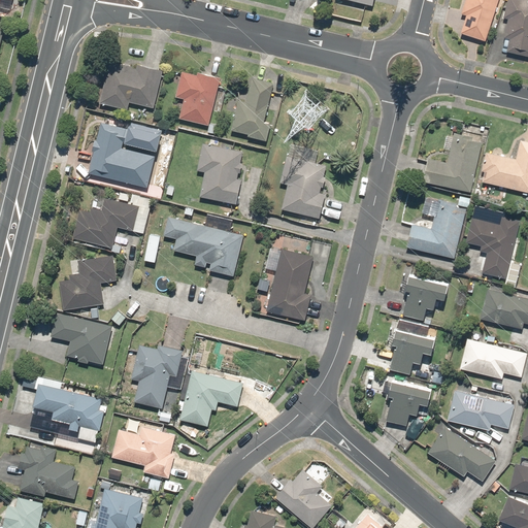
[(483,42),(497,0),(462,0),(458,12),(466,15),(459,34),(483,42)]
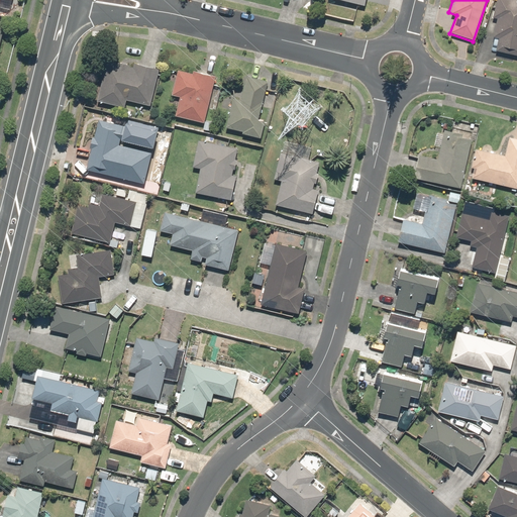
[(516,0),(495,0),(492,17),(495,18),(491,35),(497,37),(494,49),(516,55),(516,0)]
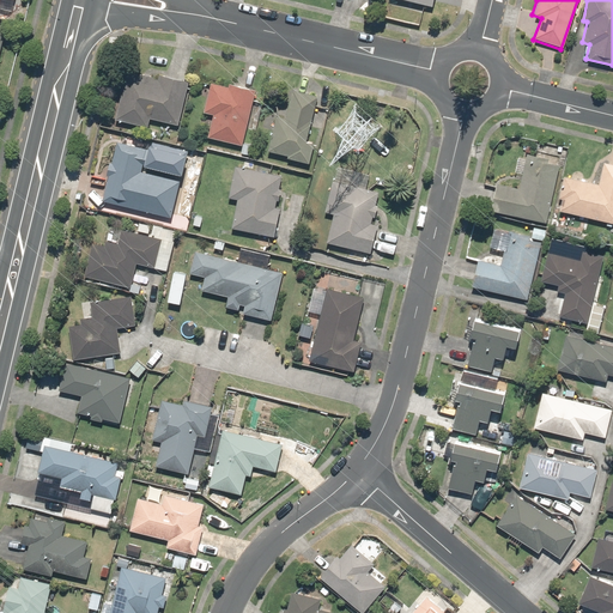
[(159,80),(125,72),(114,122),(146,129),(149,119),(178,126),(188,80),(161,74),(159,80)]
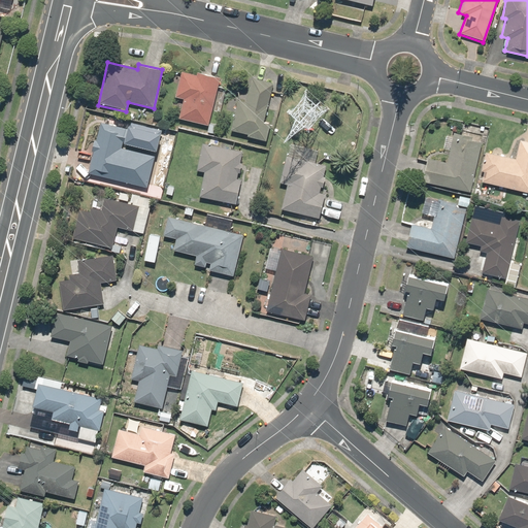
[(219,78),(180,71),(175,98),(184,100),(179,121),(209,127),(219,78)]
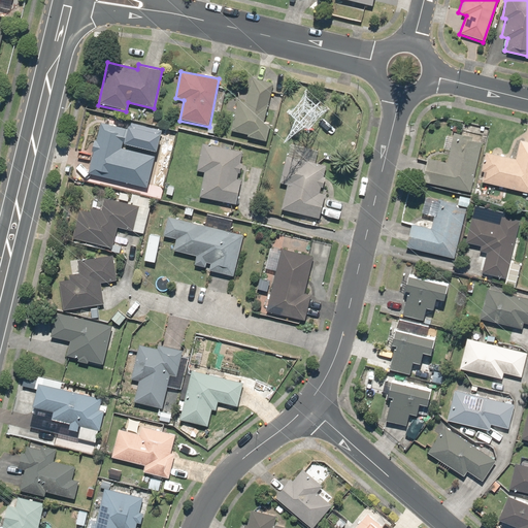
[(264,122),(270,83),(251,79),(246,102),(232,99),(229,114),(233,114),(230,132),(249,135),(248,138),(266,141),(269,123),(264,122)]
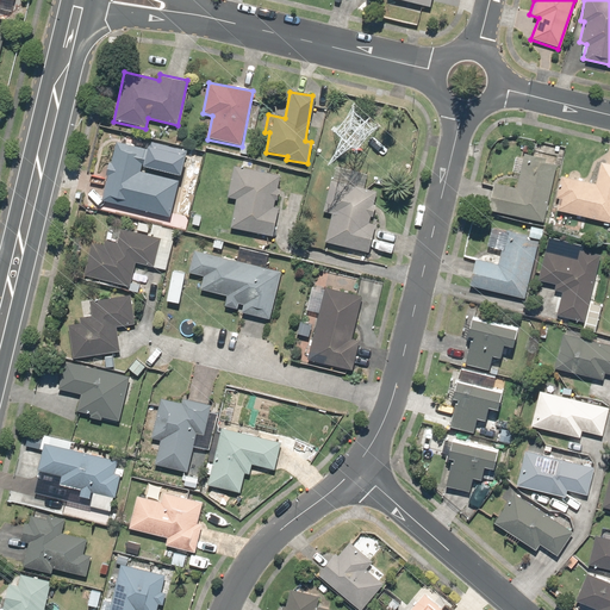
[(144,150),(114,143),(101,201),(170,217),(182,165),(143,155),(144,150)]
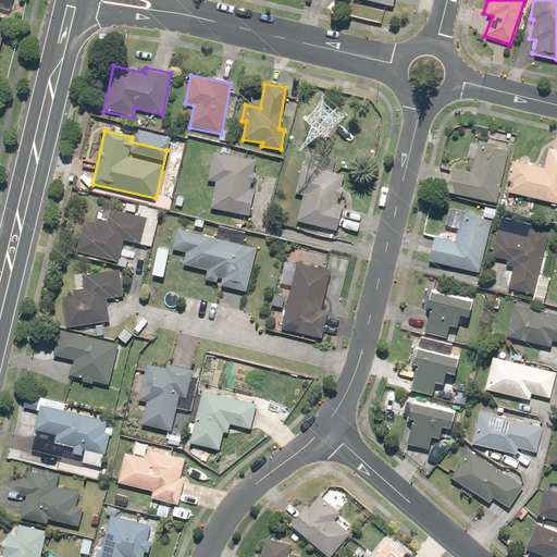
[(508,151),(496,148),(497,145),(481,140),(481,144),(470,140),(466,157),(472,158),(469,172),(452,166),(444,189),(493,203),(508,151)]
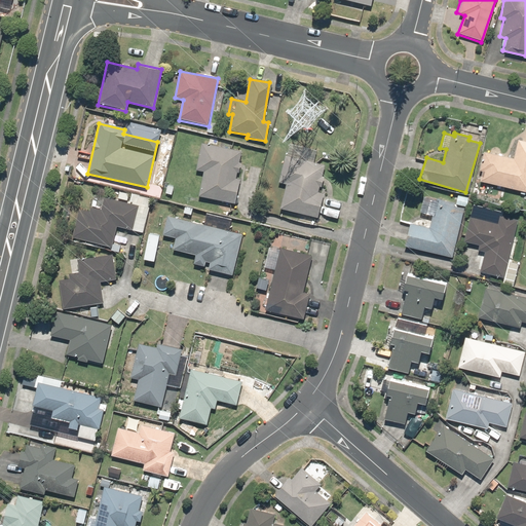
[(210,144),(200,142),(195,168),(202,171),(197,197),(236,203),(240,181),(236,180),(241,152),(219,148),(221,137),(211,136),(210,144)]
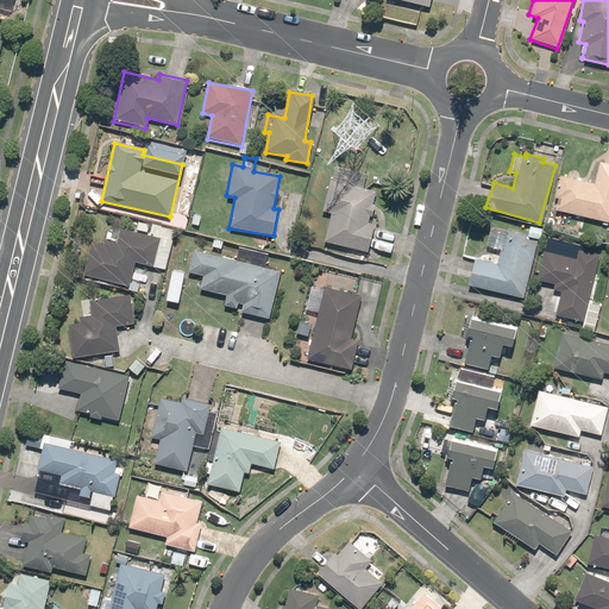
[(595,181),(558,174),(553,196),(558,198),(556,212),(608,223),(608,163),(598,162),(595,181)]
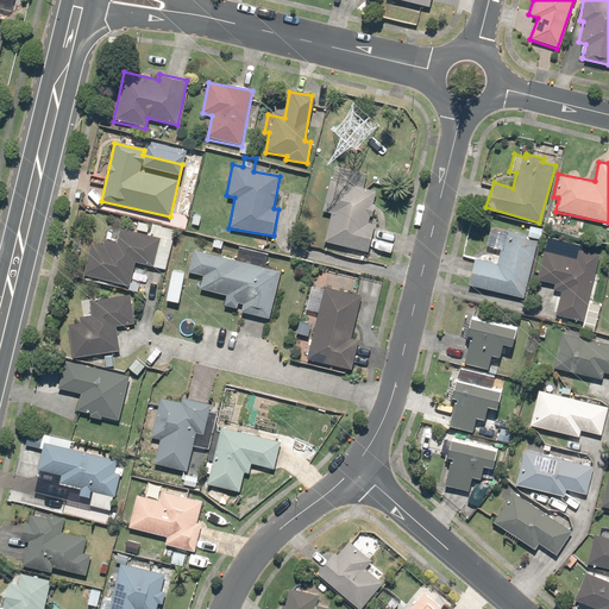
[(366,173),(333,164),(321,213),(328,214),(322,242),(366,252),(374,224),(369,223),(371,215),(372,215),(378,192),(362,188),(366,173)]
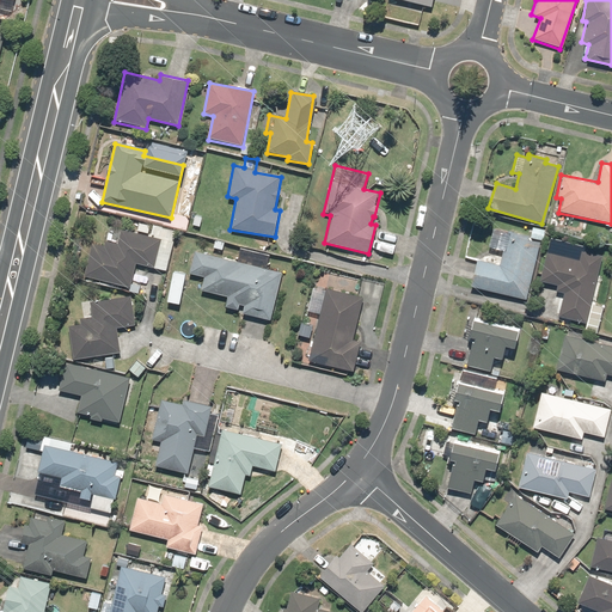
[(190,216),(178,214),(175,230),(188,232),(190,216)]
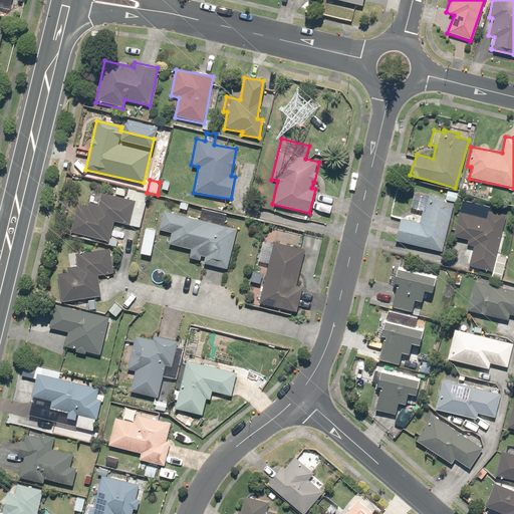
[(86,207),(75,204),(69,231),(108,240),(113,221),(141,227),(149,195),(129,191),(127,197),(101,191),(98,206),(87,203),(86,207)]
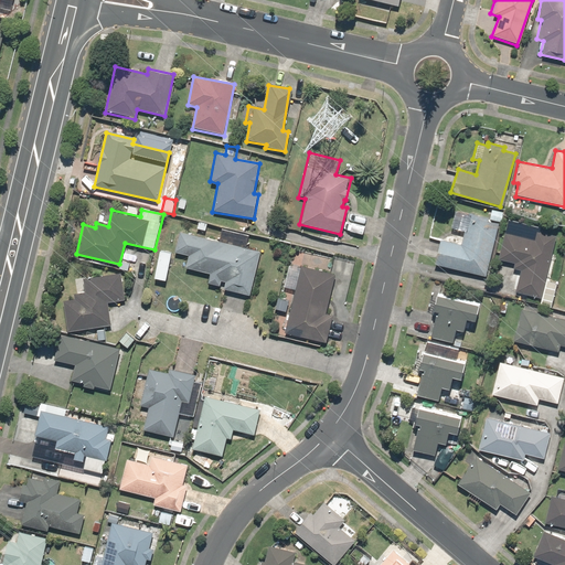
[(484,279),(502,213),(493,211),(491,220),(468,213),(459,247),(440,242),(434,266),(484,279)]
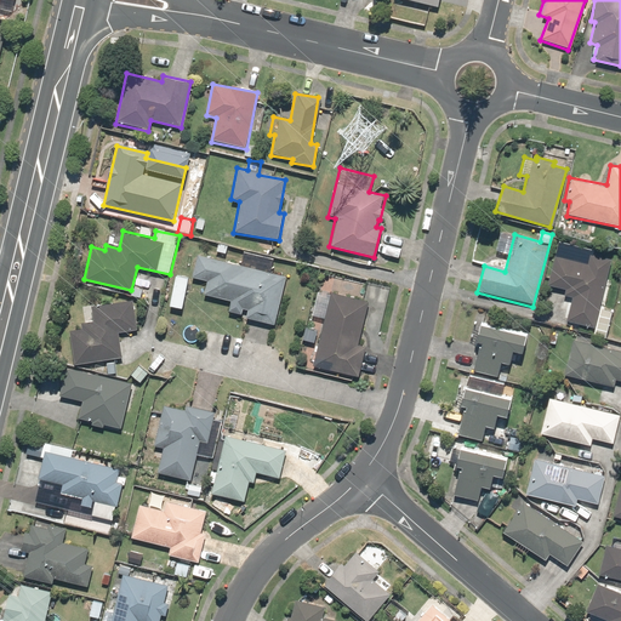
[(559,255),(552,254),(547,285),(564,288),(562,297),(573,298),(568,322),(596,326),(607,258),(587,255),(588,249),(562,244),(559,255)]
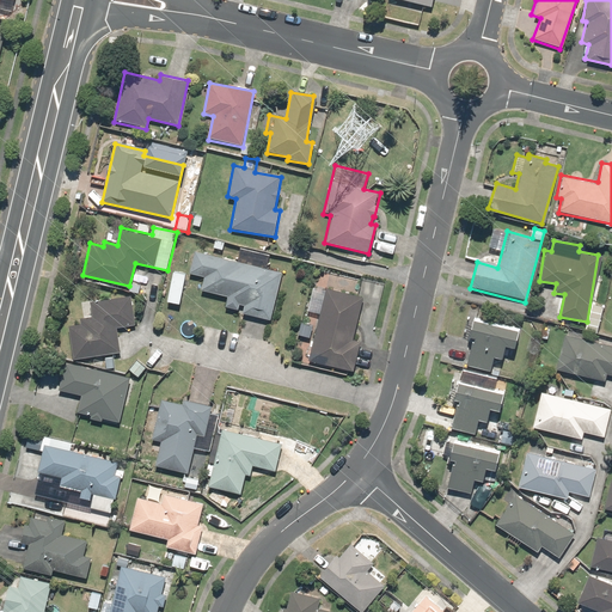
[(281,271),(195,251),(190,271),(204,275),(201,291),(226,297),(224,308),(236,311),(237,304),(246,306),(244,318),(268,323),(281,271)]
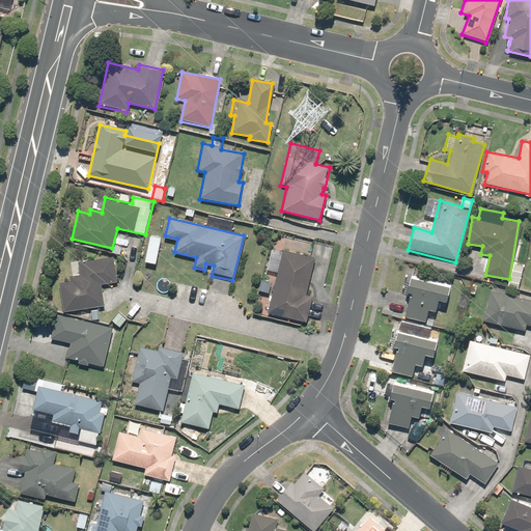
[(317,257),(282,249),(266,311),(306,322),(312,297),(307,296),(317,257)]
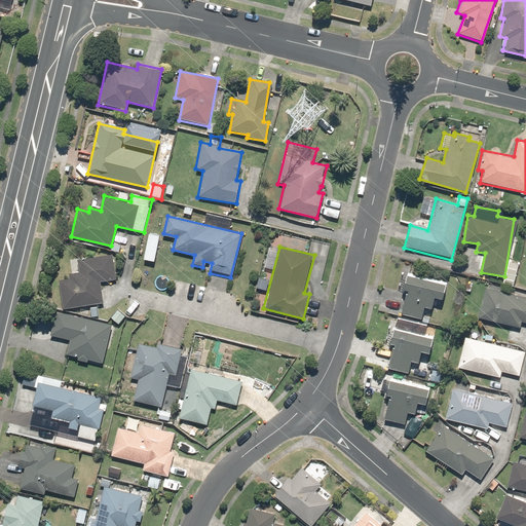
[(68,273),(69,277),(59,278),(62,308),(105,304),(102,280),(116,278),(113,256),(76,260),(77,272),(68,273)]
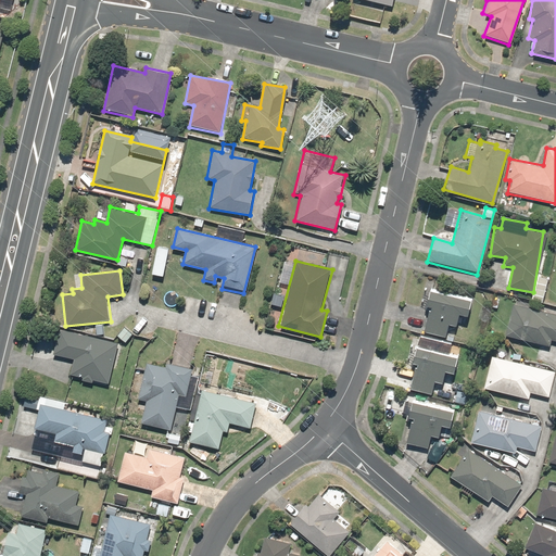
[(472,300),(427,289),(422,304),(429,305),(422,330),(446,337),(450,323),(456,325),(459,314),(469,316),(472,300)]
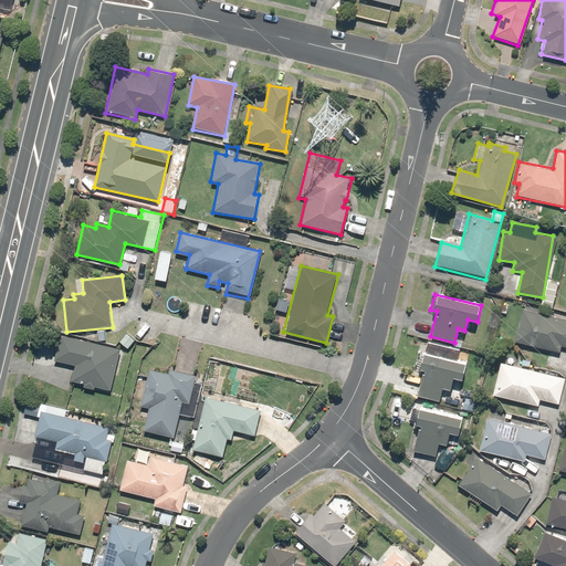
[(565,318),(522,307),(514,342),(558,353),(559,346),(565,347),(565,318)]
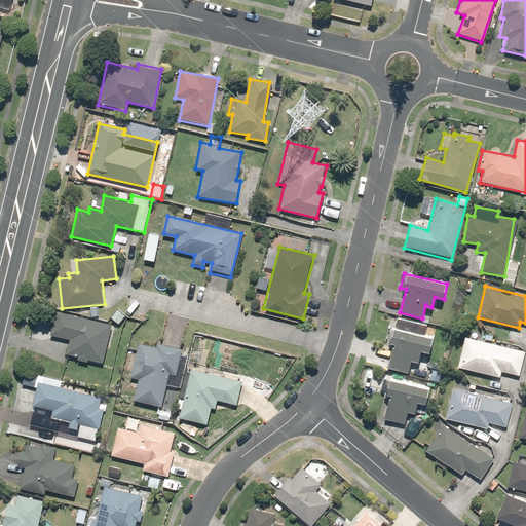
[(112,325),(54,311),(49,334),(70,338),(66,354),(104,363),(112,325)]
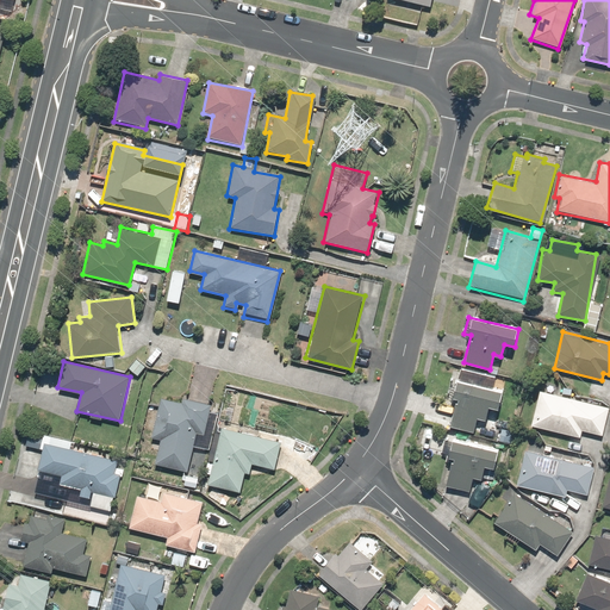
[(504,390),(454,377),(449,397),(455,398),(448,427),(474,433),(478,417),(486,419),(489,406),(498,409),(504,390)]
